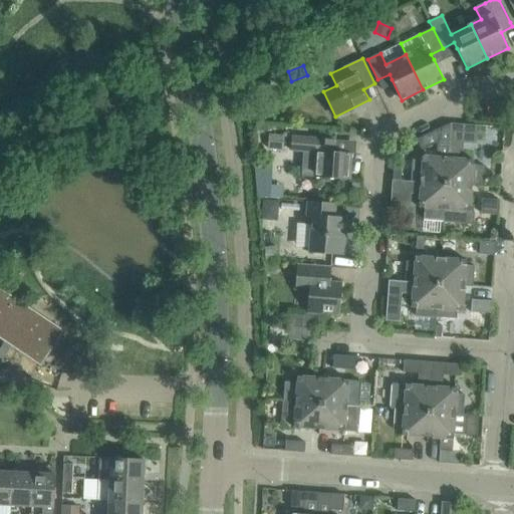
[(465,124),(464,140),(476,141),(478,125),(465,124)]
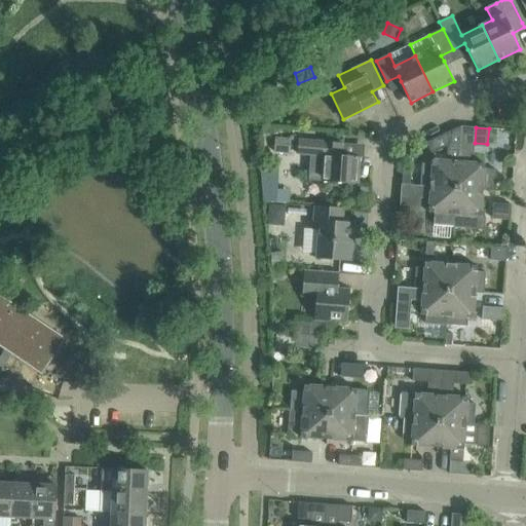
[(427,142),(425,143),(431,154),(447,146),(442,135),(427,142)]
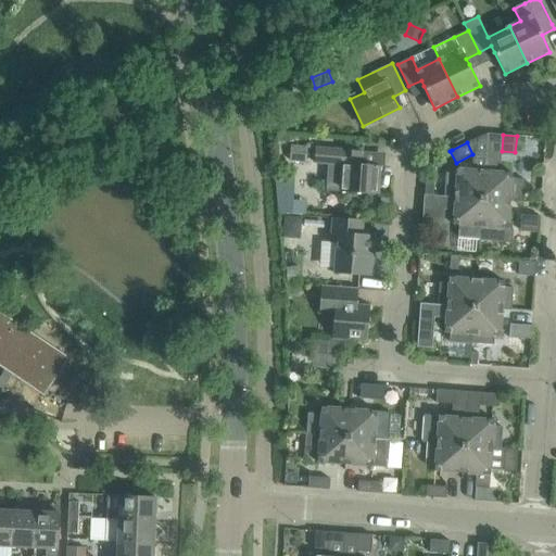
[(289,161),(306,163),(307,146),(290,144),(289,161)]
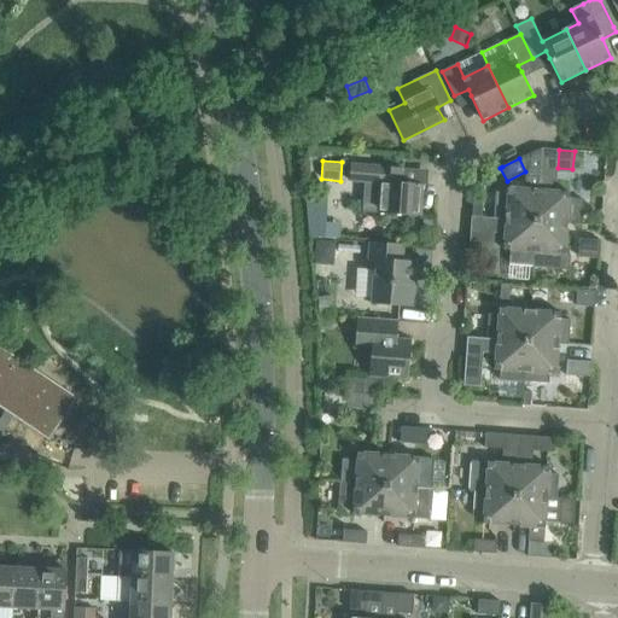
[(350,164),(349,182),(365,184),(362,211),(396,214),(420,216),(423,185),(402,184),(403,169),(379,167),(365,165),(350,164)]
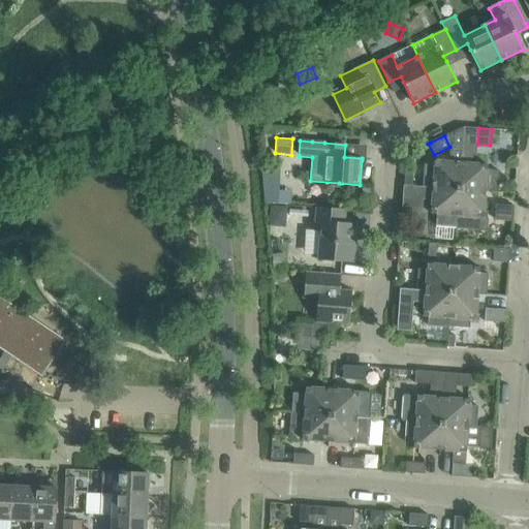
[(460,189),(461,163),(435,161),(435,165),(425,164),(423,186),(433,187),(460,189)]
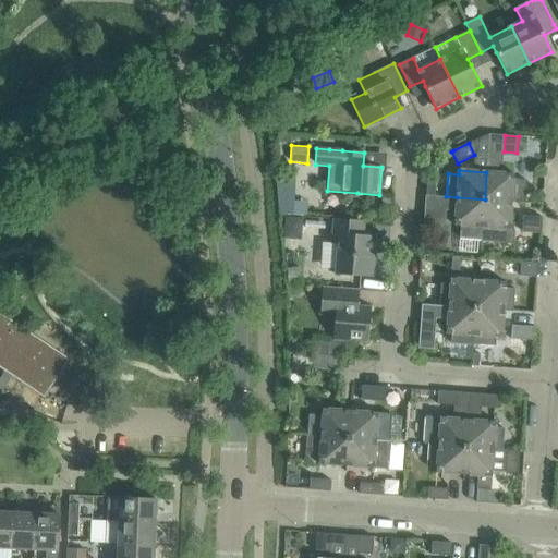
[(512,202),(512,203),(525,203),(528,180),(514,180),(514,174),(486,172),(485,199),(512,202)]
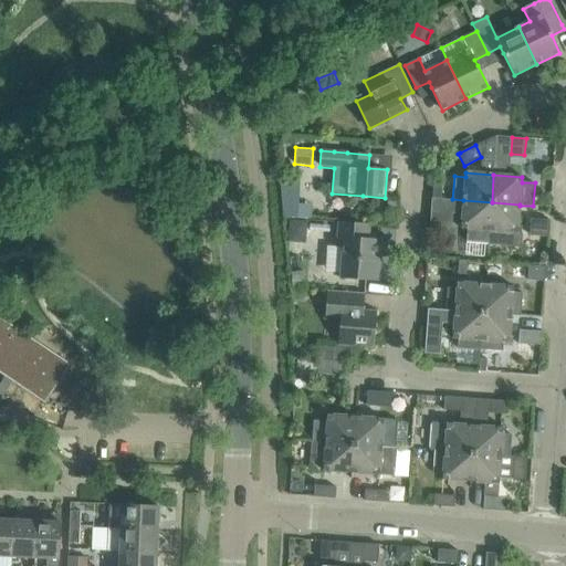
[(441,184),(433,184),(432,198),(441,198),(441,184)]
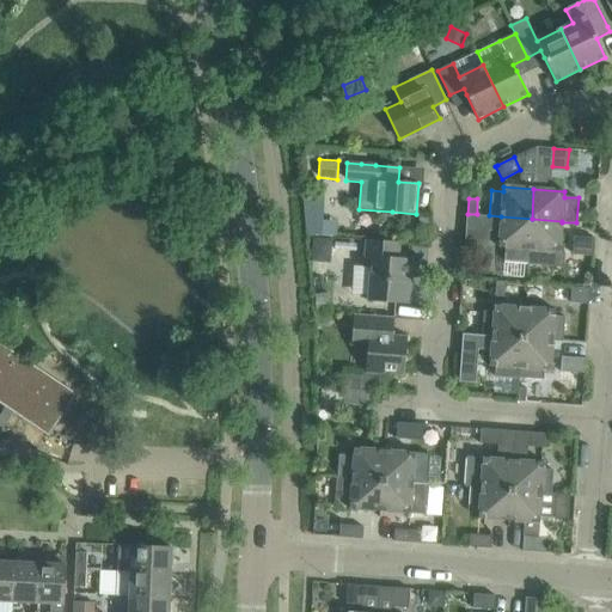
[(528,258),(532,219),(501,216),(499,248),(506,248),(505,262),(527,264),(527,258),(528,258)]
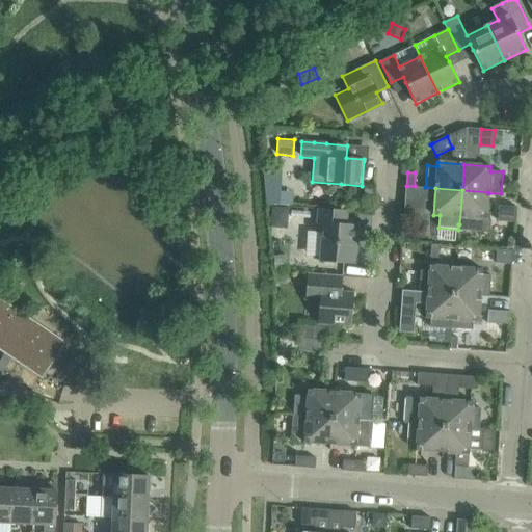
[(486,219),(488,193),(488,192),(462,190),(459,224),(458,224),(458,230),(458,231),(479,232),(481,218),(486,219)]
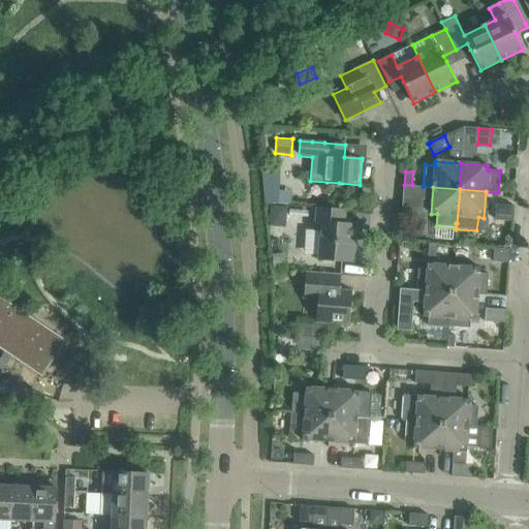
[(423,213),(424,200),(403,198),(402,212),(423,213)]
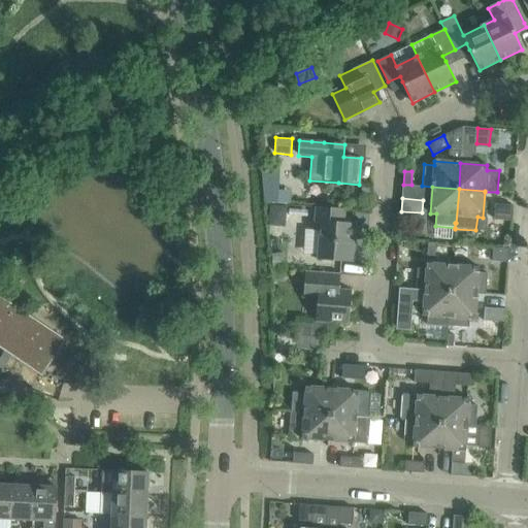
[(279,227),(282,206),(271,205),(269,226),(279,227)]
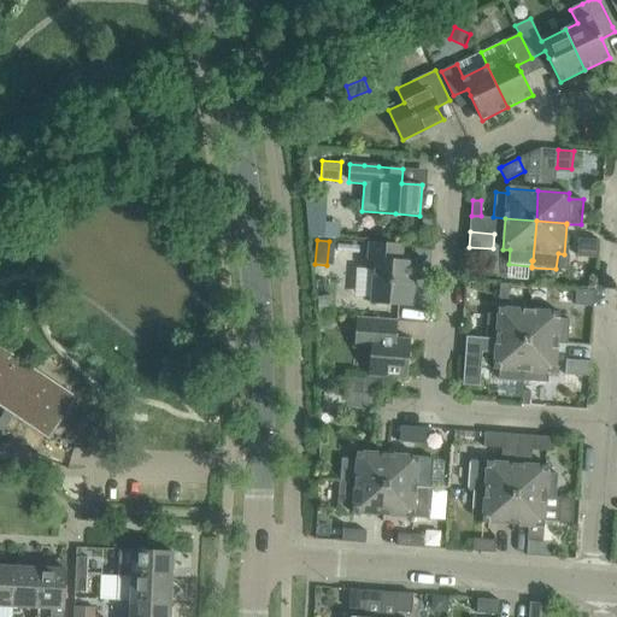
[(598,257),(599,241),(580,240),(579,256),(598,257)]
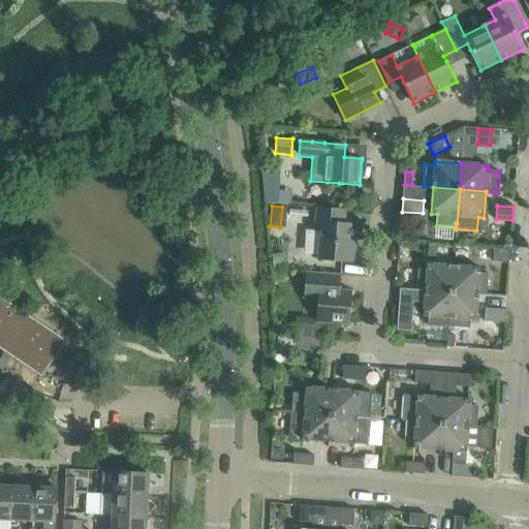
[(315,229),(320,230),(318,259),(354,262),(356,225),(344,224),(345,210),(317,208),(315,229)]
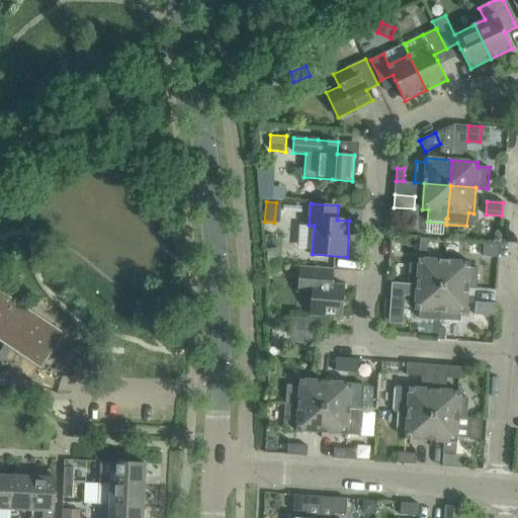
[(420,238),(419,251),(427,252),(428,239),(420,238)]
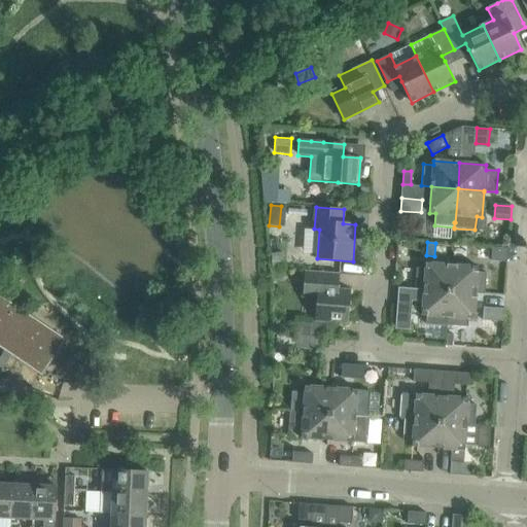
[(507,262),(508,248),(492,247),(491,260),(507,262)]
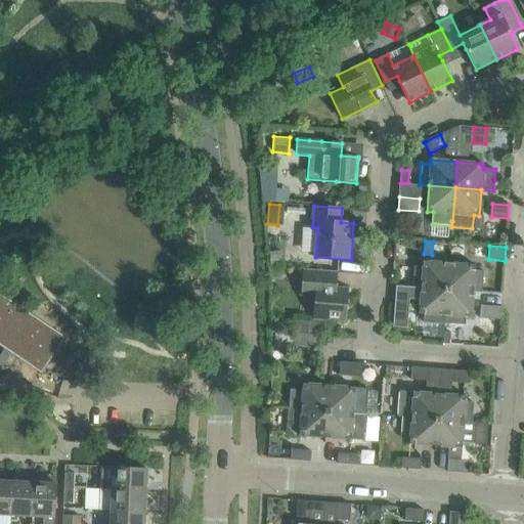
[(270,267),(285,265),(282,251),(269,252),(270,267)]
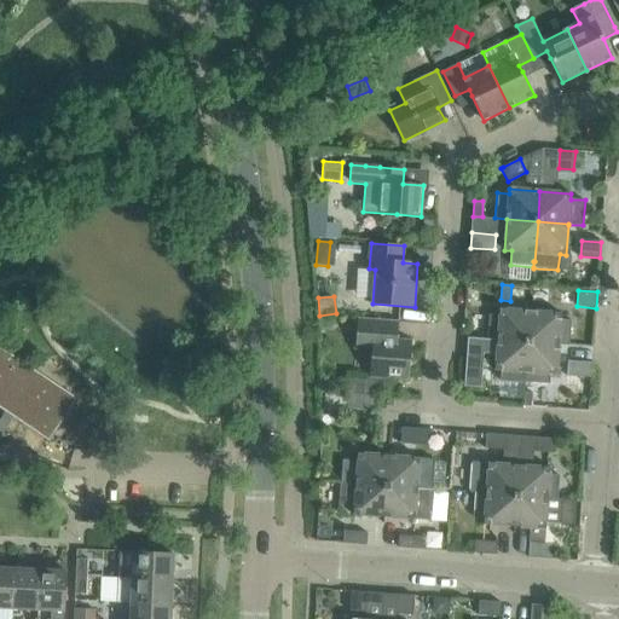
[(528,342),(531,311),(501,308),(499,316),(489,314),(487,340),(498,340),(528,342)]
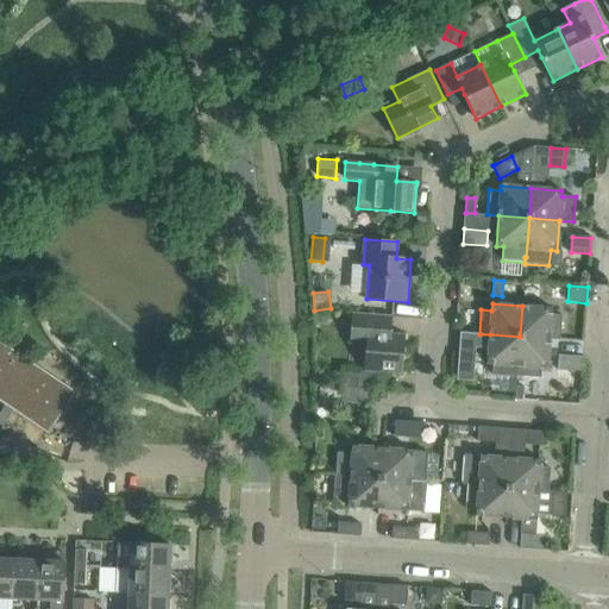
[(562,315),(552,314),(553,308),(522,306),(520,337),(551,339),(560,339),(562,315)]
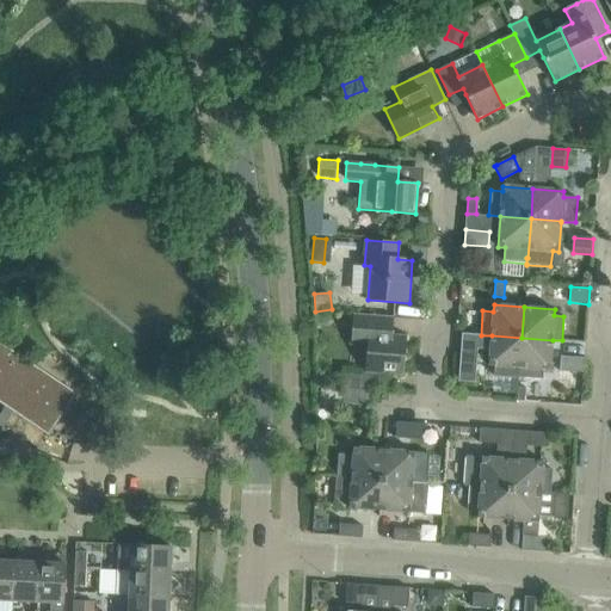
[(368,345),(365,372),(403,376),(407,337),(393,335),(394,318),(353,314),(351,345),(368,345)]
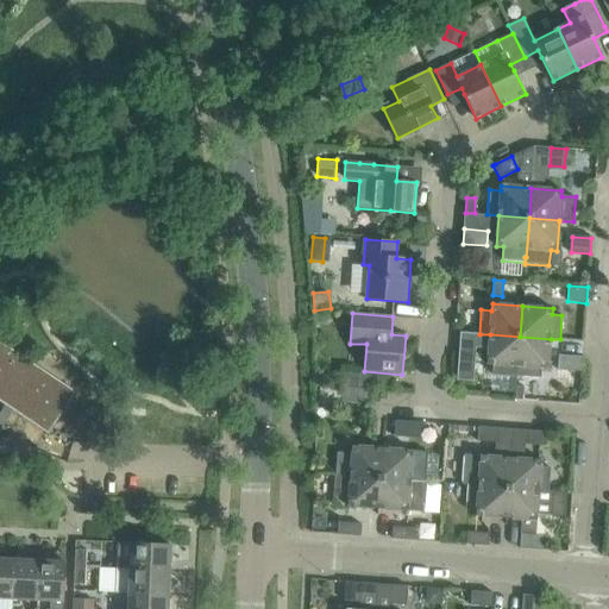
[(516,377),(520,337),(490,334),(488,365),(493,365),(493,375),(516,377)]
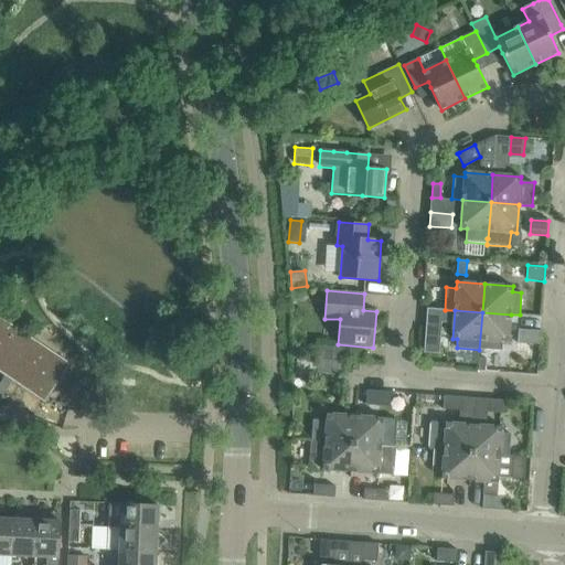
[(509,342),(511,315),(482,312),(479,350),(502,351),(502,342),(509,342)]
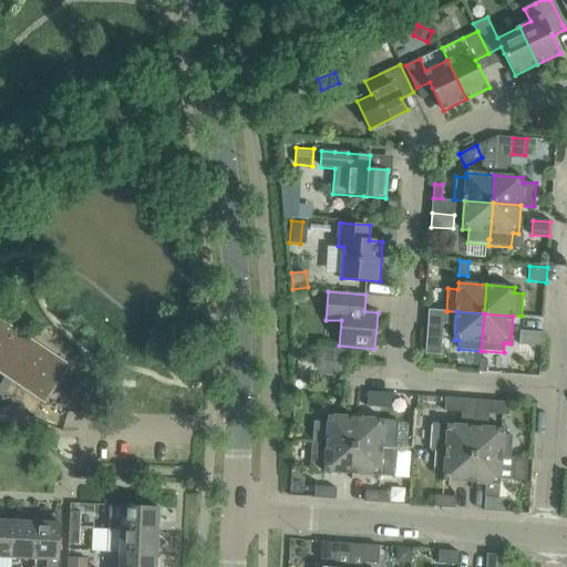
[(0,360),(19,332),(0,320),(0,360)]
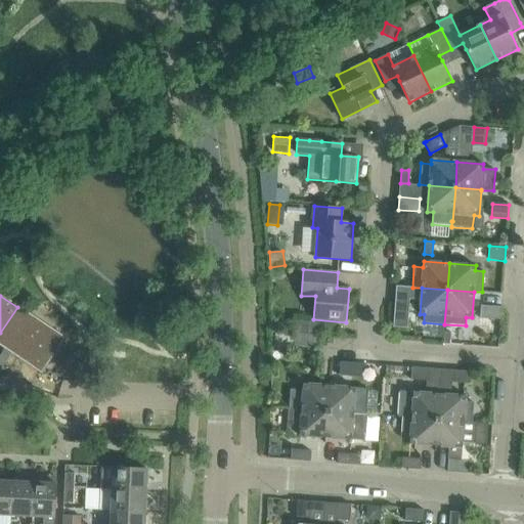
[(409,304),(395,303),(393,328),(407,329),(409,304)]
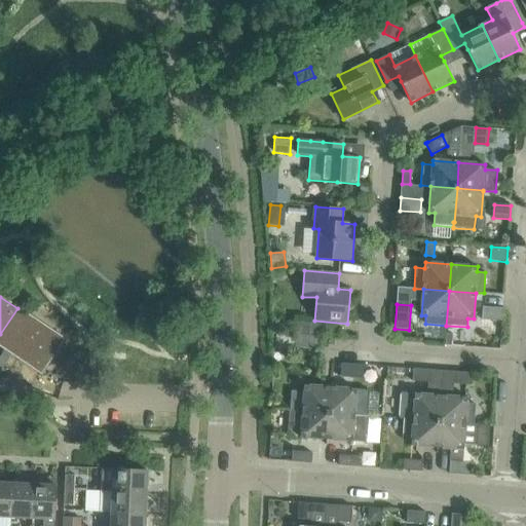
[(483,306),(481,321),(502,322),(502,311),(503,308),(483,306)]
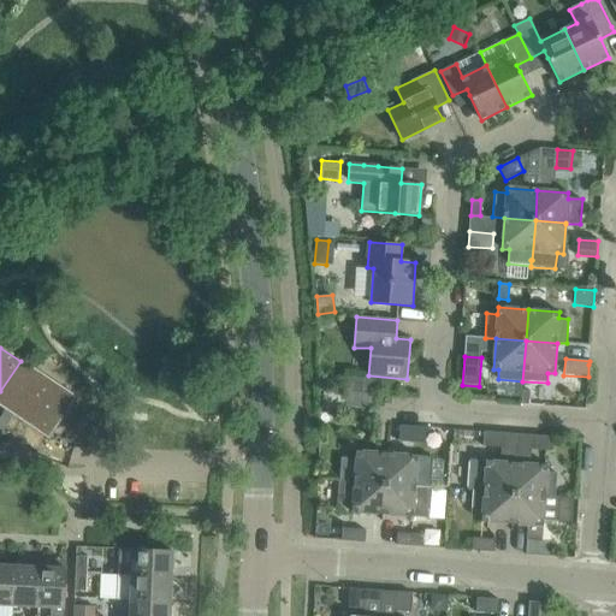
[(33,369),(9,404),(51,432),(75,397),(33,369)]
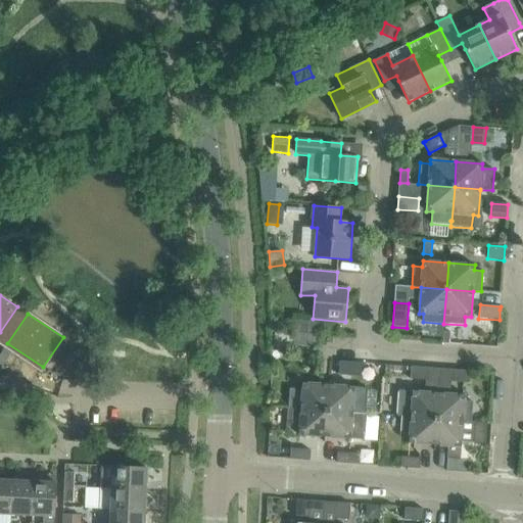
[(292,332),(307,333),(308,322),(293,320),(292,332)]
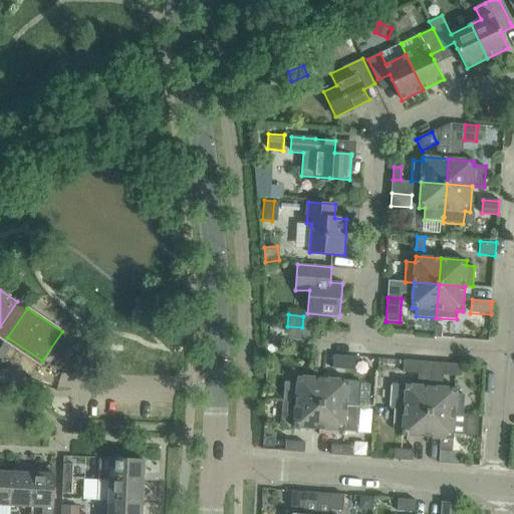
[(302,328),(302,327),(287,326),(286,327),(289,327),(288,339),(312,341),(313,329),(302,328)]
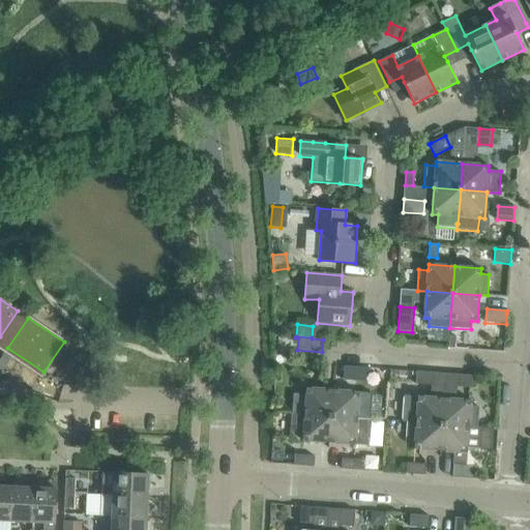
[(344,366),(343,380),(365,381),(366,367),(344,366)]
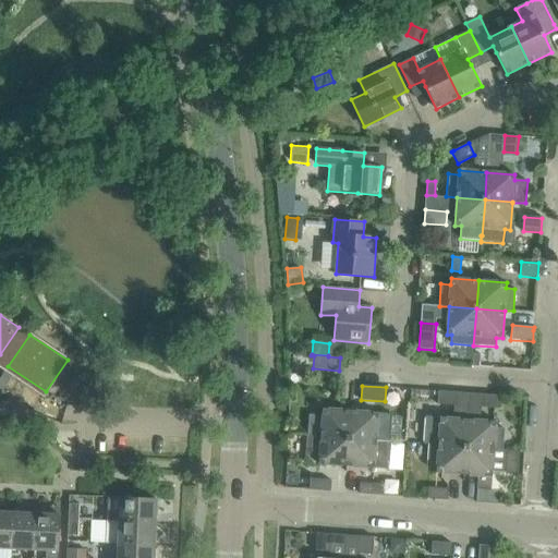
[(438,391),(437,404),(455,407),(456,392),(438,391)]
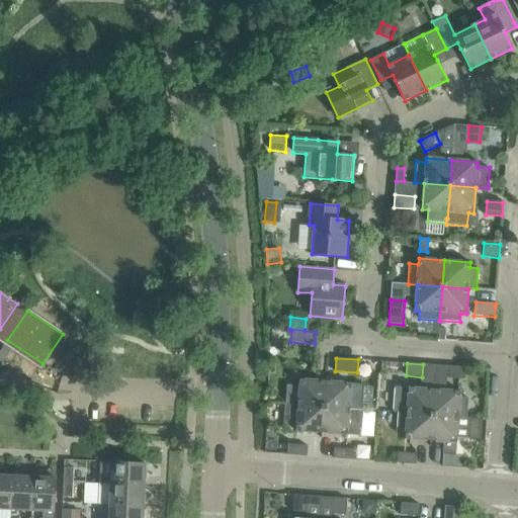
[(450,366),(449,378),(465,379),(466,367),(450,366)]
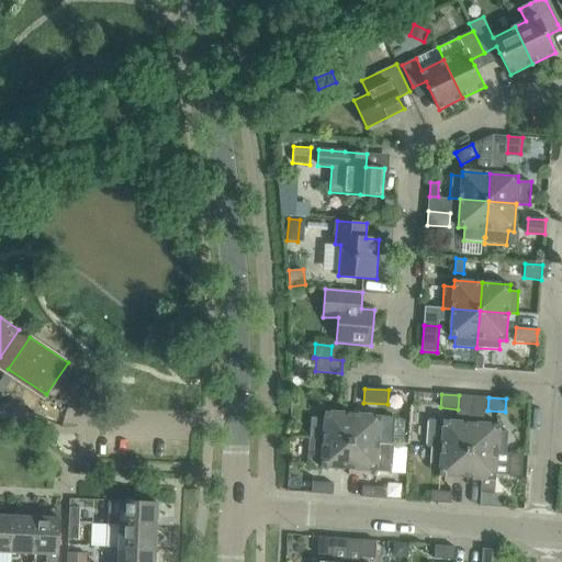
[(312,411),(310,438),(351,441),(353,414),(312,411)]
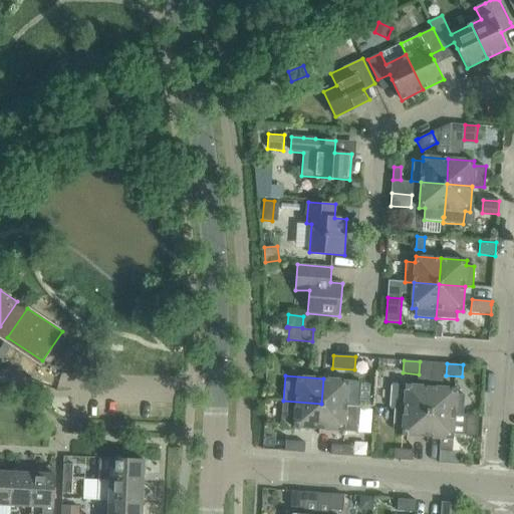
[(323,378),(321,404),(359,407),(361,381),(323,378)]
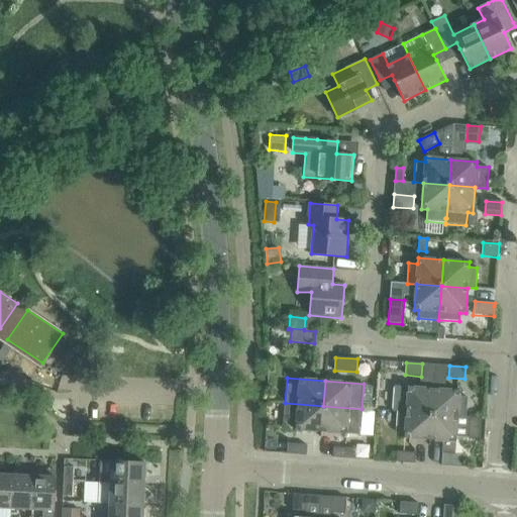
[(433,389),(408,387),(395,386),(393,411),(398,411),(398,412),(432,415),(433,389)]
